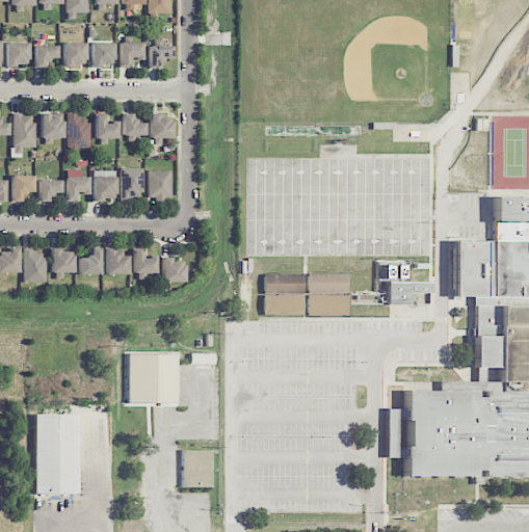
[(143,59),(144,43),(122,42),(122,67),(131,68),(132,59),(143,59)]
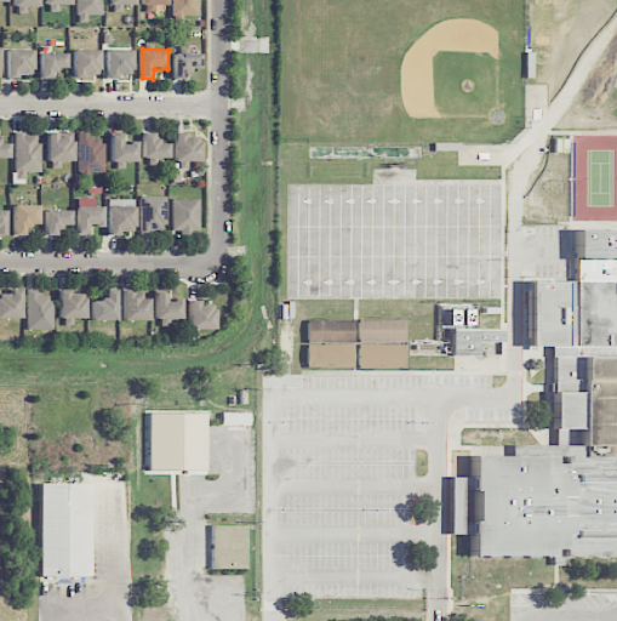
[(36,50),(10,50),(10,75),(35,75),(36,50)]
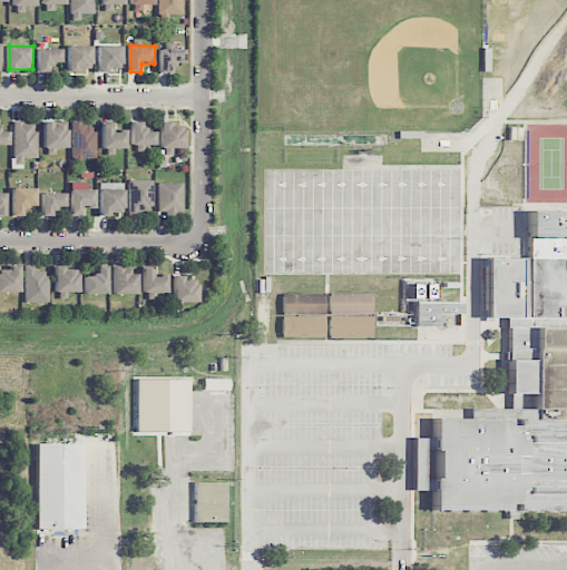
[(94,69),(94,46),(70,46),(70,72),(81,72),(81,68),(94,69)]
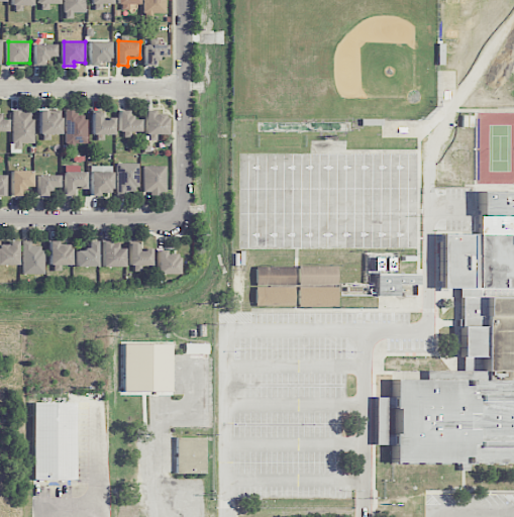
[(113,41),(91,41),(91,66),(99,66),(99,62),(113,62),(113,41)]
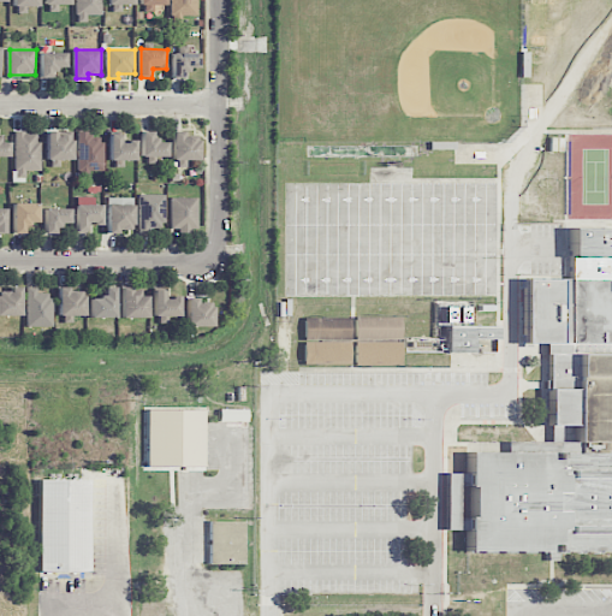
[(69,67),(69,53),(43,53),(43,77),(57,77),(57,67),(69,67)]
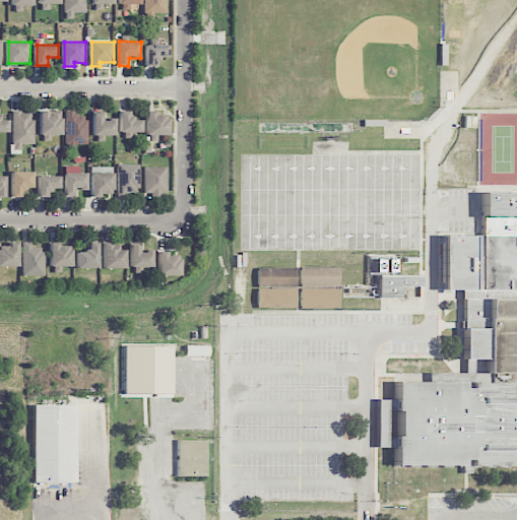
[(170,45),(147,45),(147,64),(159,64),(159,57),(170,57),(170,45)]
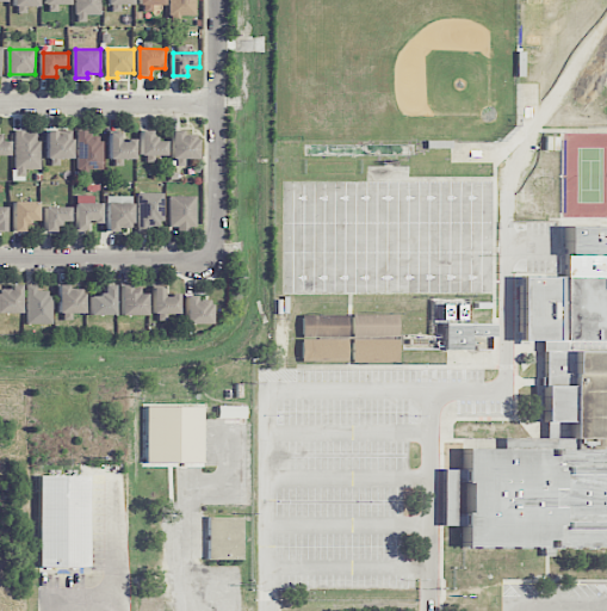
[(49,159),(74,159),(73,130),(48,130),(49,159)]
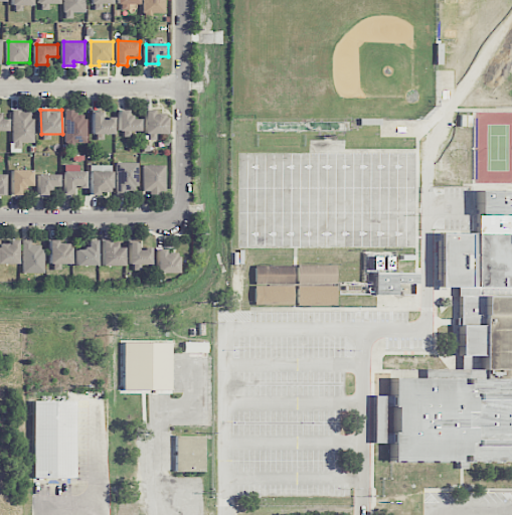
[(67,143),(90,143),(90,117),(79,117),(79,110),(67,110),(67,143)]
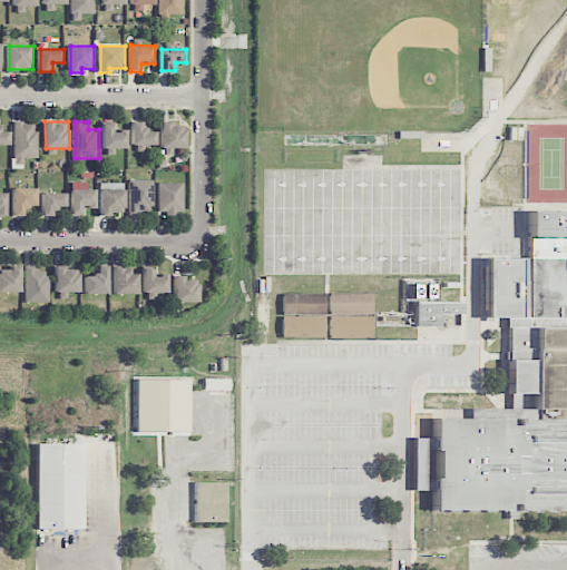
[(157,145),(158,131),(146,131),(146,121),(134,121),(134,145),(157,145)]
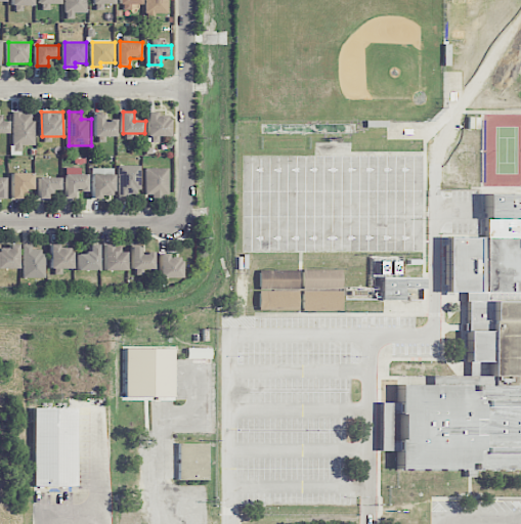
[(36,145),(36,113),(14,113),(15,150),(25,150),(25,145),(36,145)]
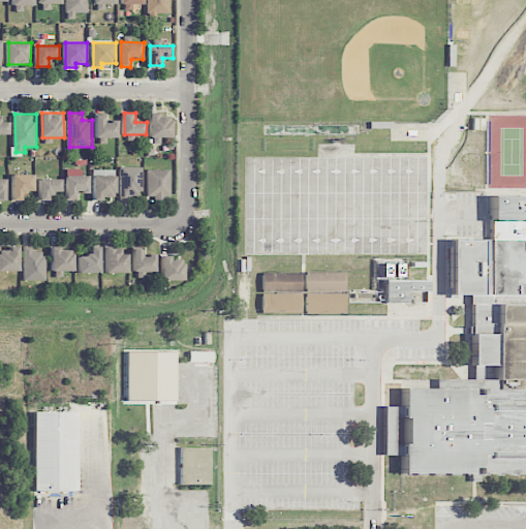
[(106,115),(96,116),(97,138),(119,137),(119,121),(106,121),(106,115)]
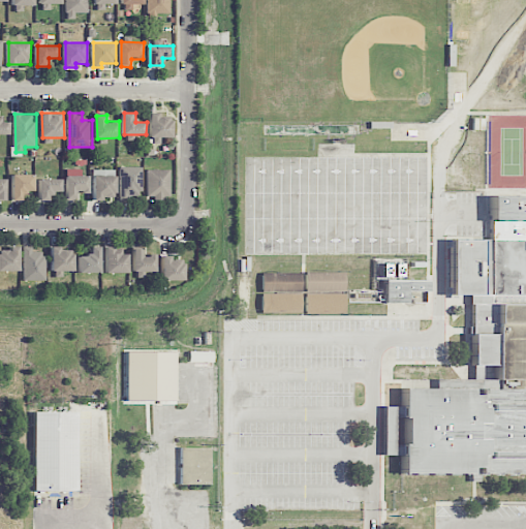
[(173,137),(174,115),(151,115),(151,137),(173,137)]
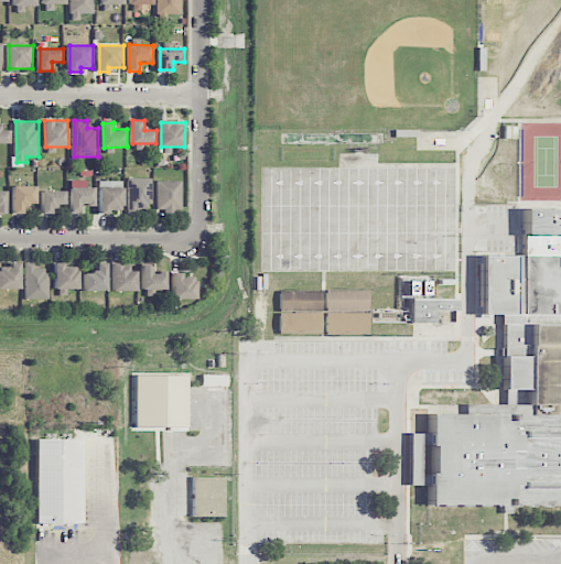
[(0,145),(11,147),(11,130),(0,129),(0,145)]
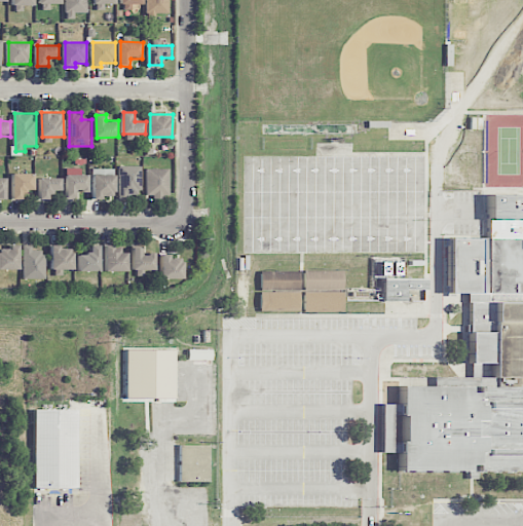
[(143,165),(121,166),(121,195),(143,195),(143,165)]
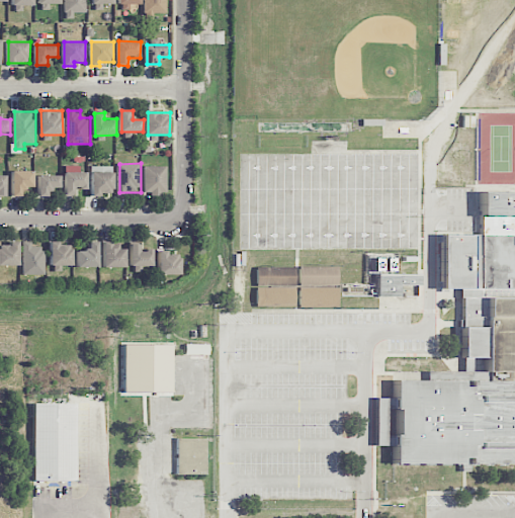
[(92,196),(101,196),(101,193),(114,193),(115,167),(93,166),(92,196)]
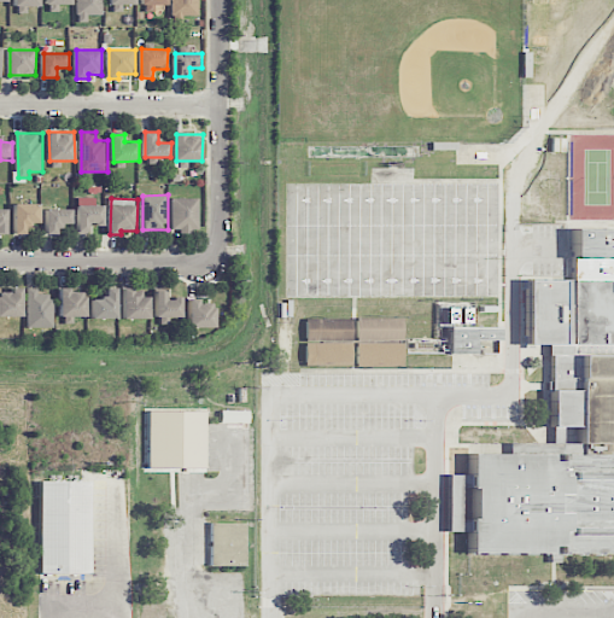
[(200,231),(202,198),(174,198),(174,231),(200,231)]
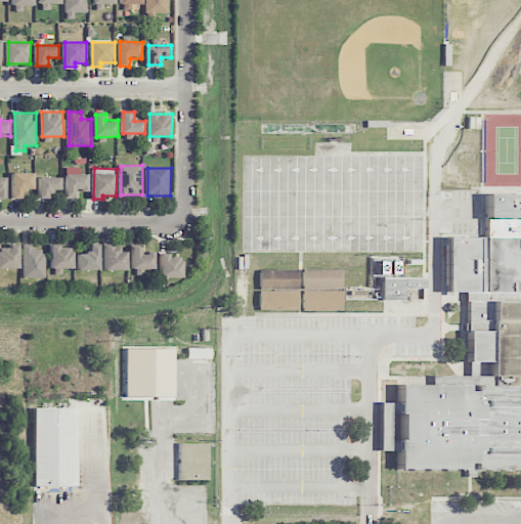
[(13,199),(23,199),(23,190),(35,190),(35,173),(13,173),(13,199)]
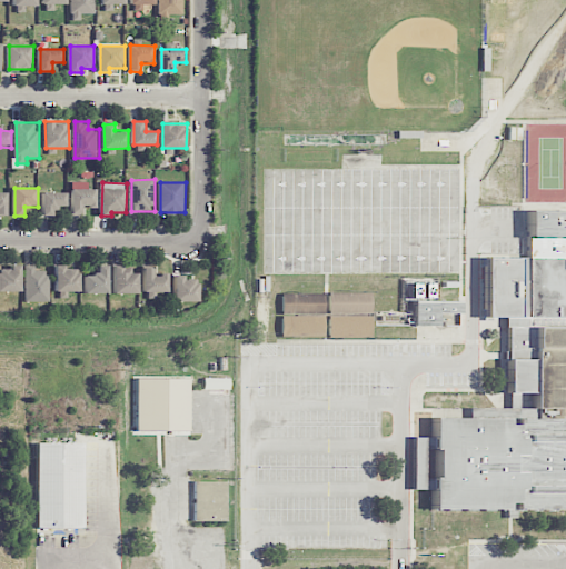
[(72,216),(82,216),(83,207),(97,208),(97,189),(73,189),(72,216)]
